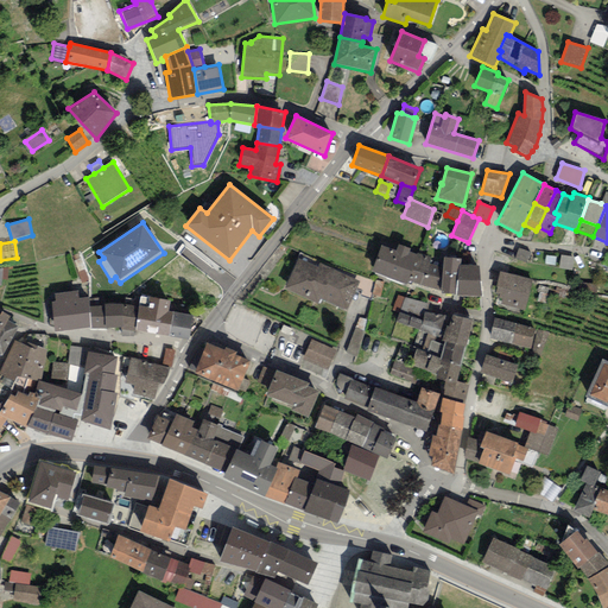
[(411,270),(417,255),(409,252),(410,249),(399,245),(397,251),(381,245),(371,272),(405,285),(406,283),(411,270)]
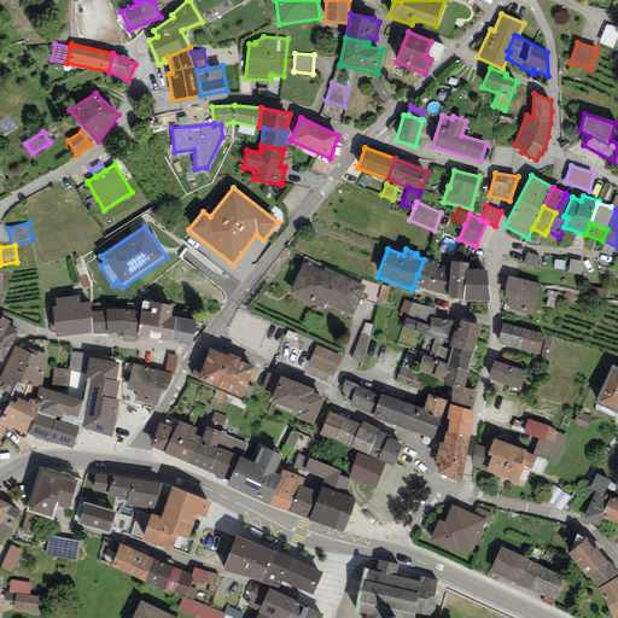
[(540,257),(526,252),(523,262),(536,268),(540,257)]
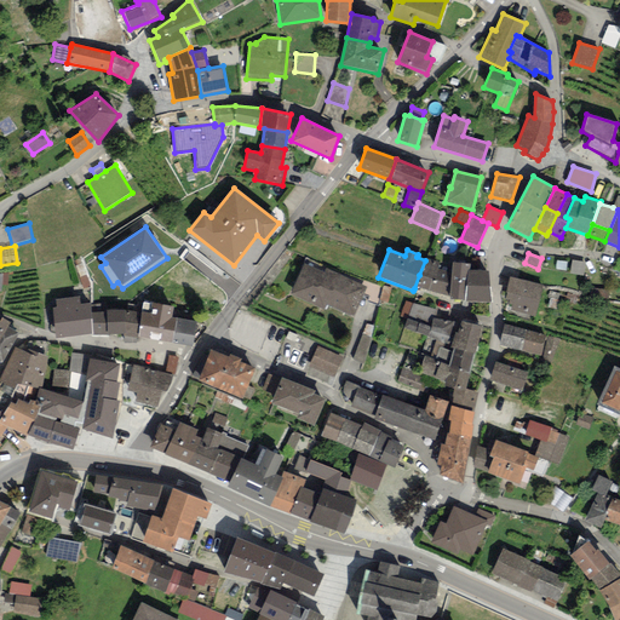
[(426,258),(425,260),(419,275),(451,285),(452,274),(437,269),(441,263),(426,258)]
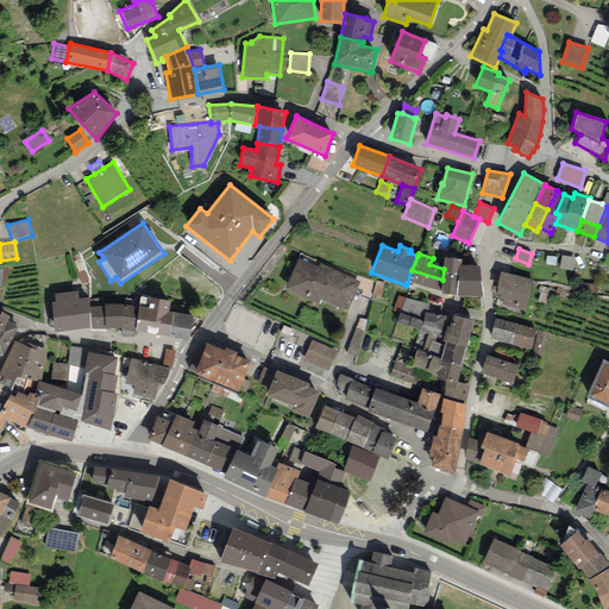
[(576,258),(562,256),(559,269),(573,271),(576,258)]
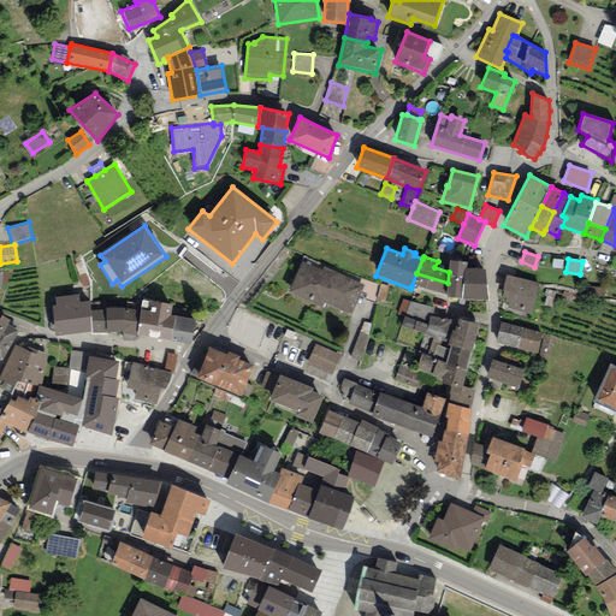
[(468,262),(450,261),(449,272),(448,283),(446,295),(446,297),(462,298),(465,268),(467,268),(468,262)]
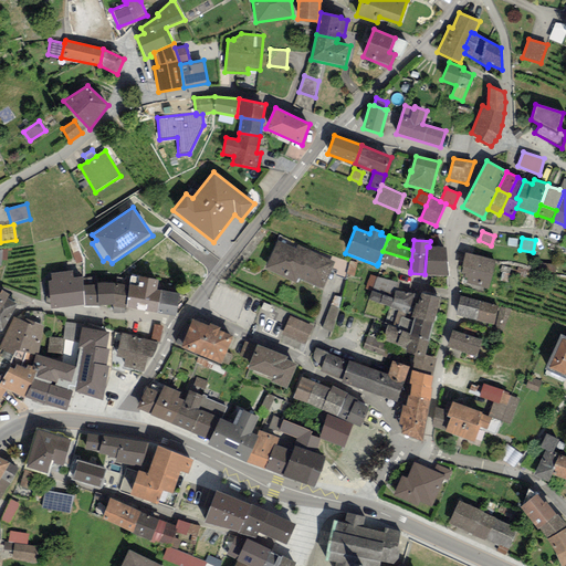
[(329,260),(297,245),(296,249),(278,241),(265,269),(296,283),(297,279),(323,290),(332,270),(335,262),(329,260)]
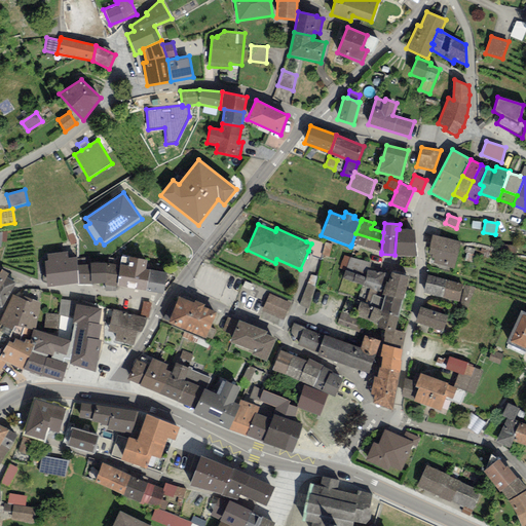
[(399,229),(397,229),(395,255),(417,257),(415,230),(399,229)]
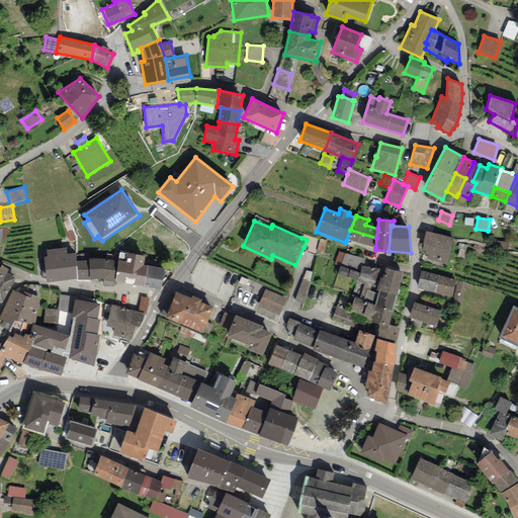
[(352,241),(375,248),(376,238),(350,230),(346,241),(351,243),(352,241)]
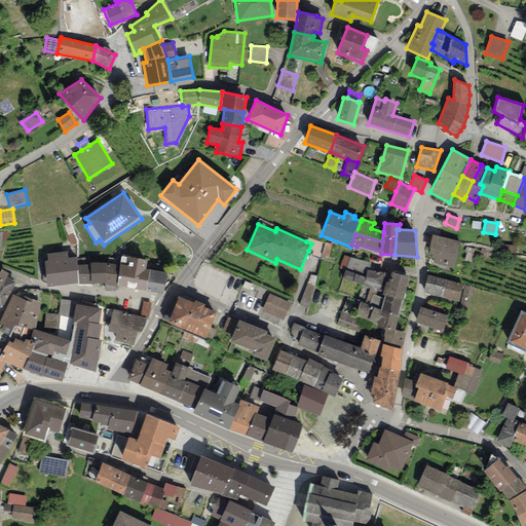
[(460,242),(431,235),(427,253),(431,254),(430,258),(435,259),(434,263),(453,268),(460,242)]
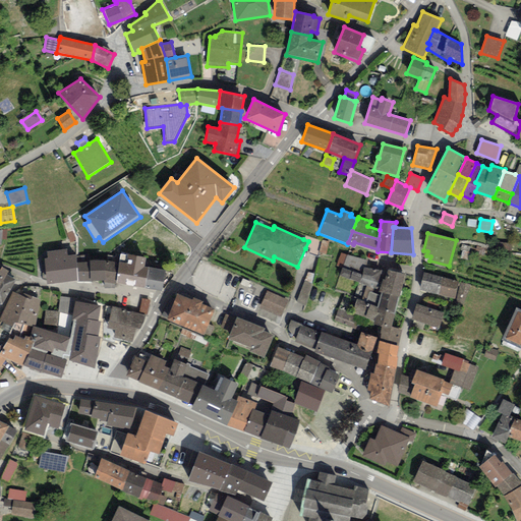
[(322,241),(305,235),(303,239),(308,241),(305,248),(309,249),(308,254),(317,257),(319,252),(322,241)]
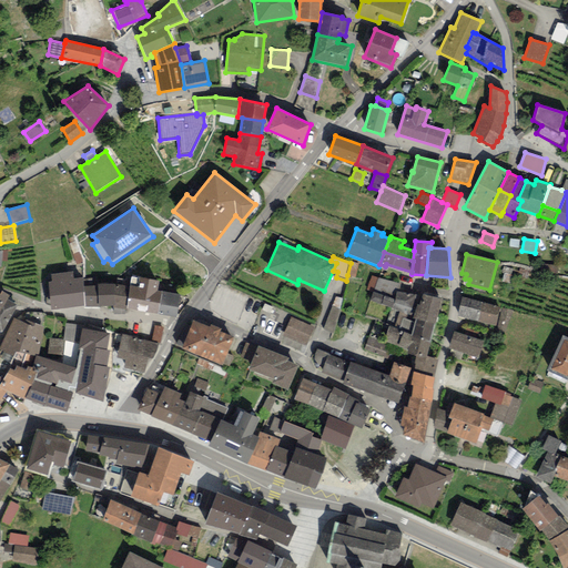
[(358,263),(351,262),(351,263),(347,275),(355,277),(358,263)]
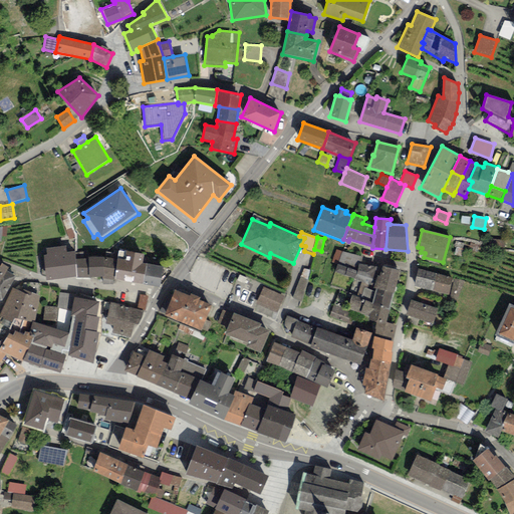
[(505,241),(491,239),(490,248),(504,249),(505,241)]
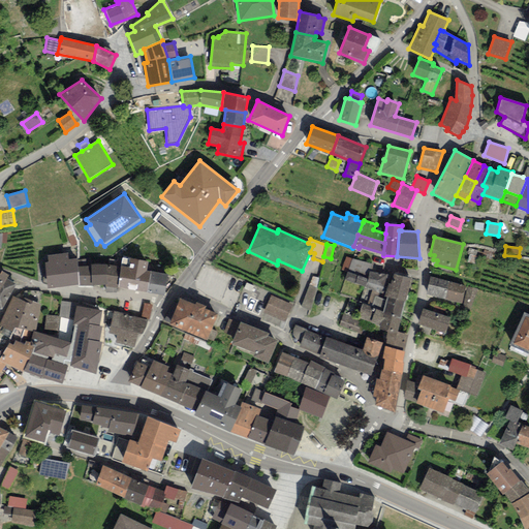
[(68,253),(47,256),(48,261),(44,262),(47,289),(79,285),(78,267),(76,259),(68,260),(68,253)]
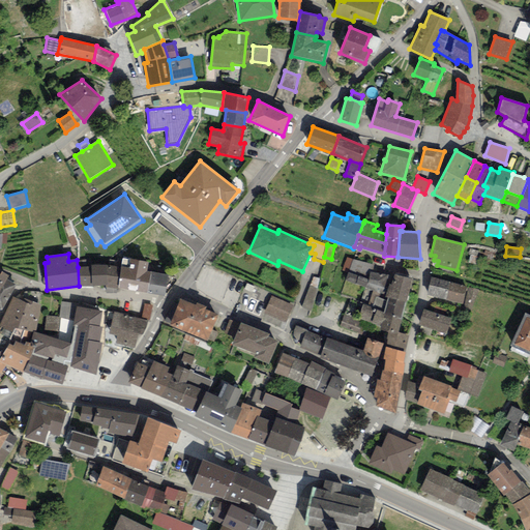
[(348,272),(353,259),(347,257),(342,271),(348,273),(348,272)]
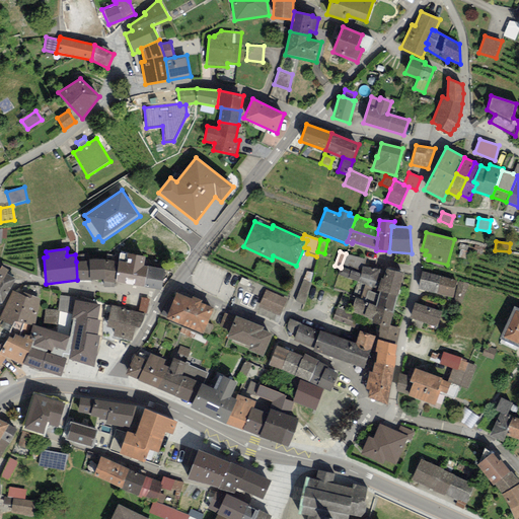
[(127,255),(120,254),(119,261),(115,283),(144,288),(148,267),(145,267),(146,257),(127,253),(127,255)]
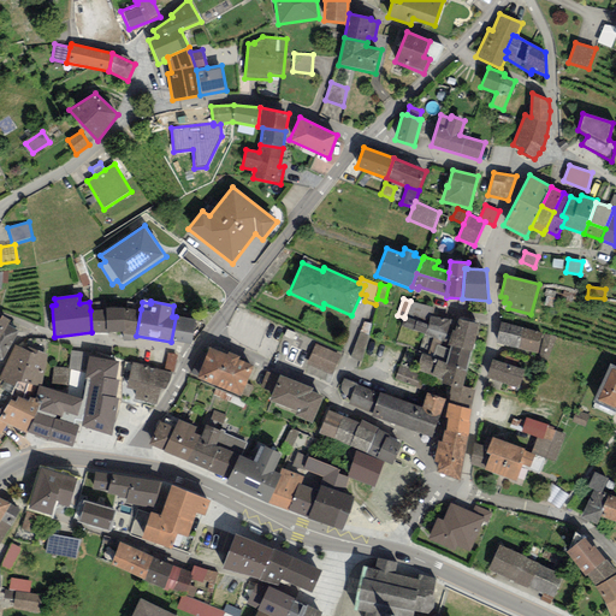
[(434,308),(410,301),(404,317),(428,325),(430,317),(432,317),(434,308)]
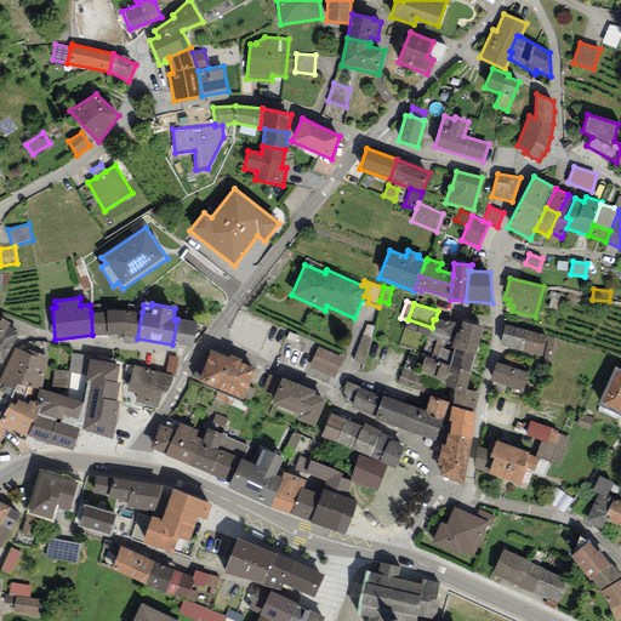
[(107,309),(107,312),(108,336),(125,335),(126,311),(107,309)]
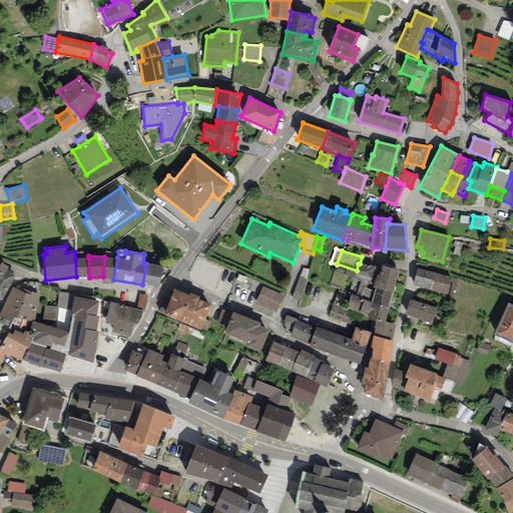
[(117,258),(104,257),(103,277),(103,279),(113,280),(117,258)]
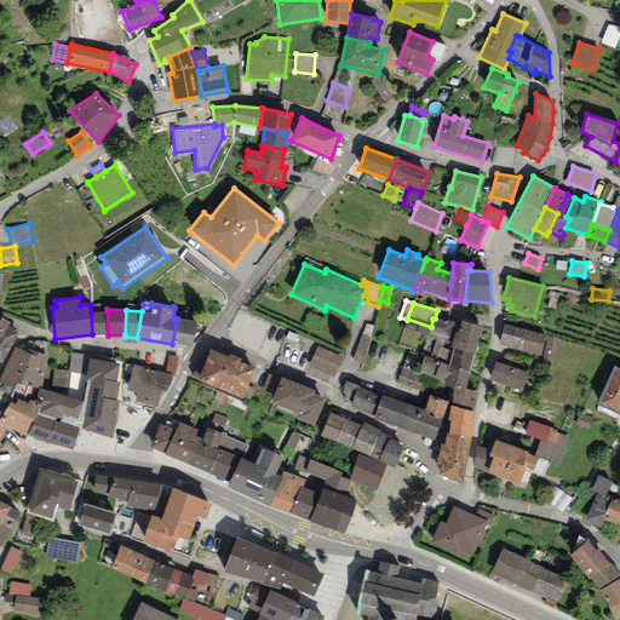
[(107,311),(91,313),(92,334),(92,336),(108,336),(107,311)]
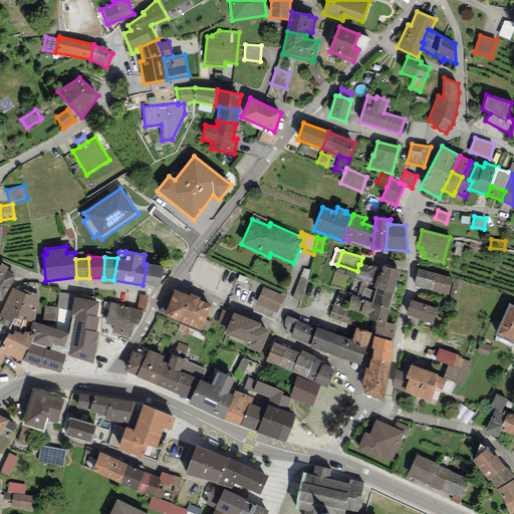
[(0,302),(15,276),(6,271),(9,267),(1,263),(0,265),(0,302)]
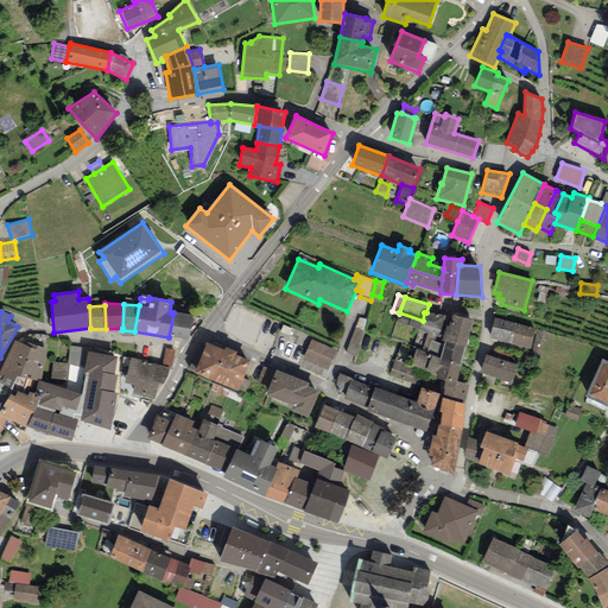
[(192,316),(173,312),(169,337),(188,341),(192,316)]
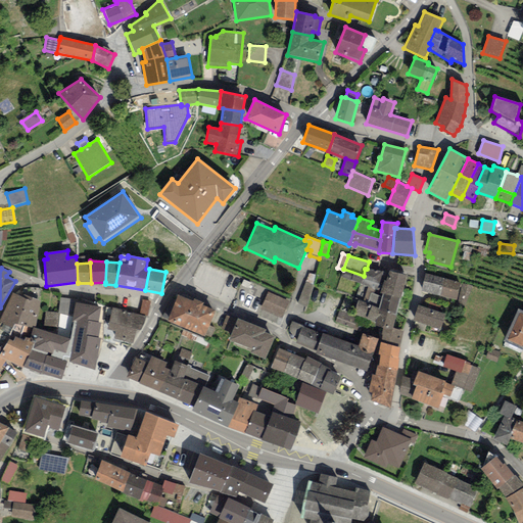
[(362,284),(364,276),(343,269),(343,270),(340,276),(362,284)]
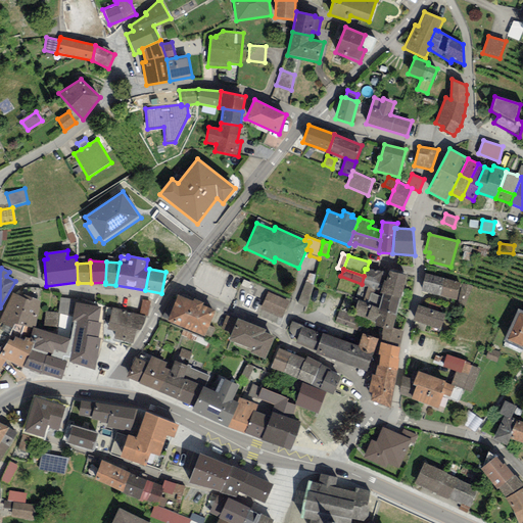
[(367,269),(365,269),(364,276),(362,284),(369,287),(364,301),(368,302),(371,293),(382,296),(382,294),(380,293),(380,290),(383,280),(384,272),(367,269)]
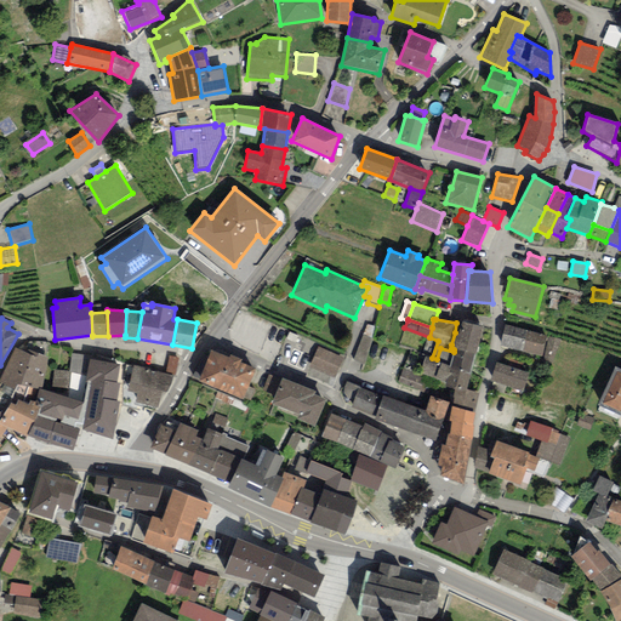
[(483,326),(462,322),(459,334),(455,332),(451,345),(451,348),(454,349),(474,354),(477,354),(483,326)]
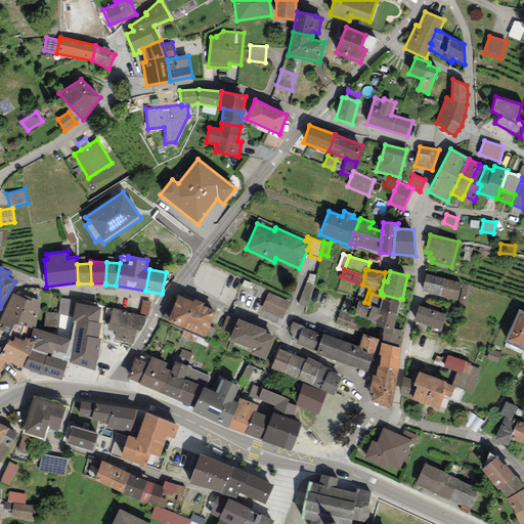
[(315,275),(310,274),(298,303),(307,307),(315,275)]
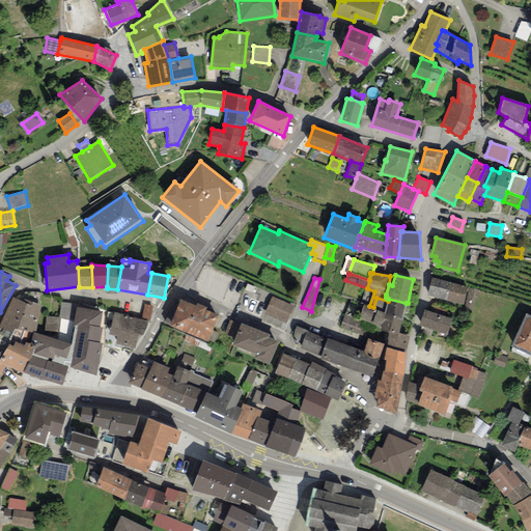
[(467,287),(432,278),(427,296),(463,305),(467,287)]
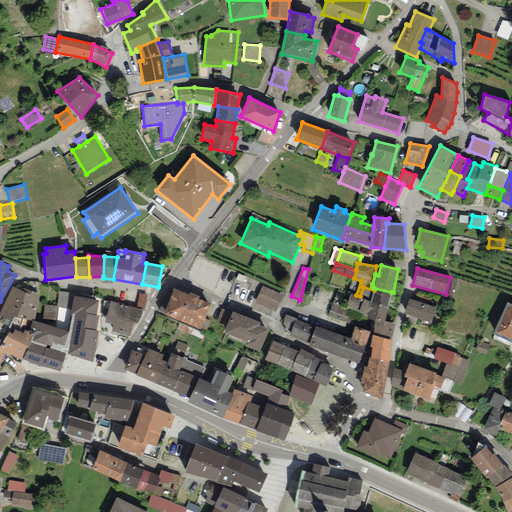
[(462,280),(452,278),(447,297),(457,300),(462,280)]
